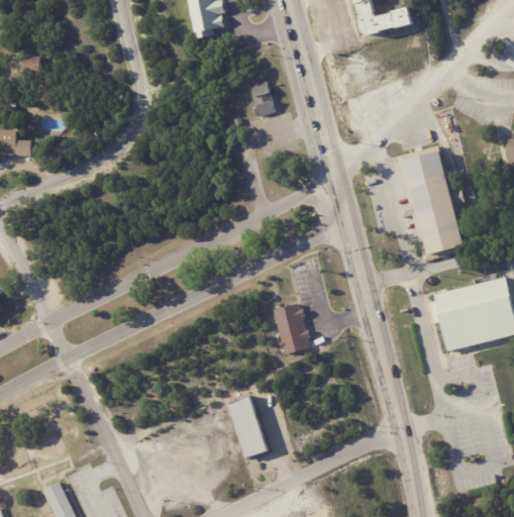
[(213,0),(213,2),(220,1),(223,14),(216,15),(216,17),(220,16),(222,27),(211,30),(212,36),(194,39),(186,0),(213,0)]
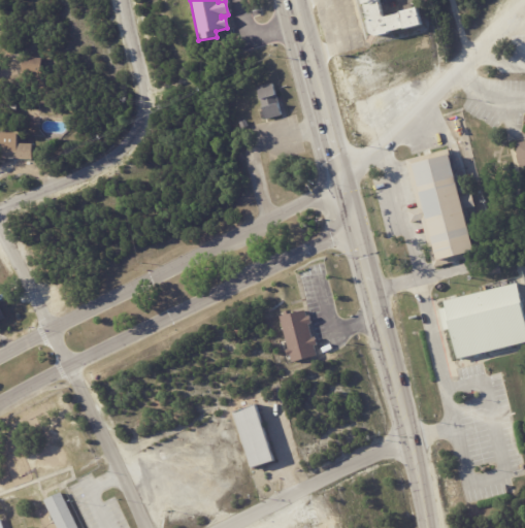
[(388,17),(400,13),(400,12),(417,7),(421,25),(404,29),(403,27),(388,32),(388,33),(376,36),(370,32),(367,21),(368,21),(364,3),(362,4),(361,0),(378,0),(382,17),(384,17),(384,18),(388,17)]
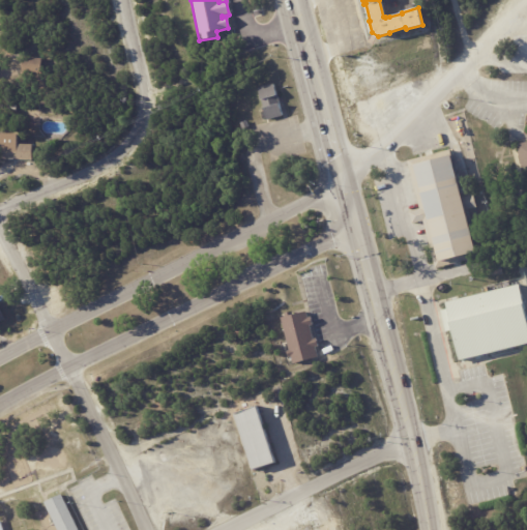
[(39,74),(20,74),(20,58),(39,58),(39,74)]
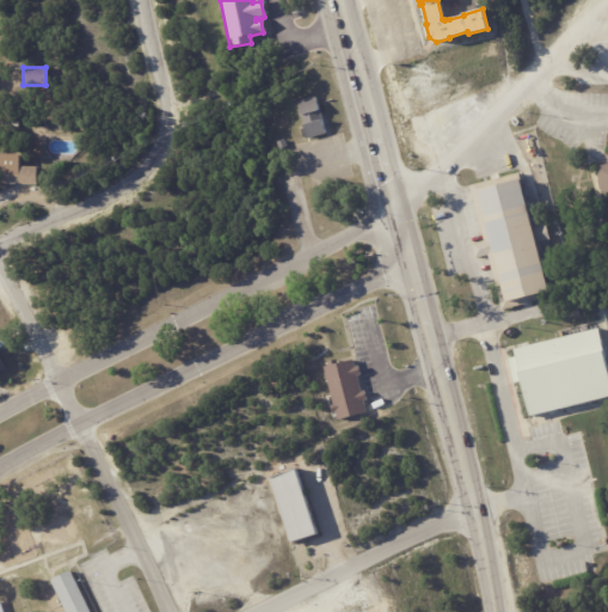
[(317,110),(324,134),(306,139),(295,103),(313,98),(317,110)]
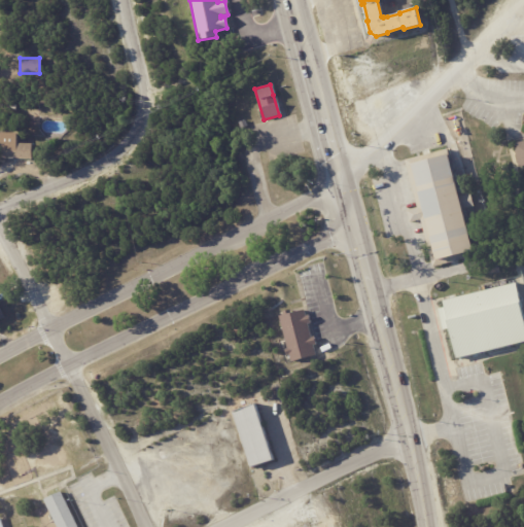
[(29,160),(0,160),(0,134),(14,134),(14,144),(30,144),(29,160)]
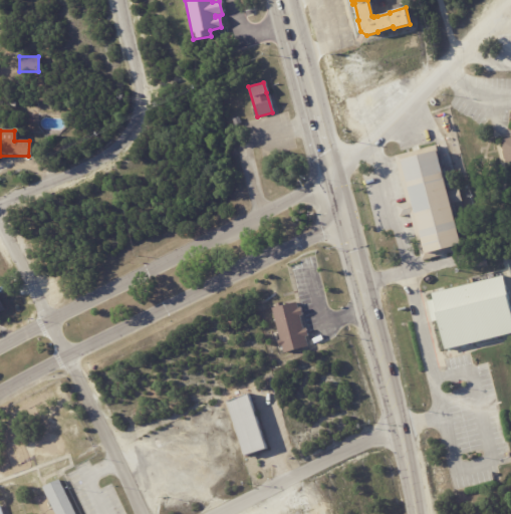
[(510,159),(504,161),(499,139),(510,136),(510,159)]
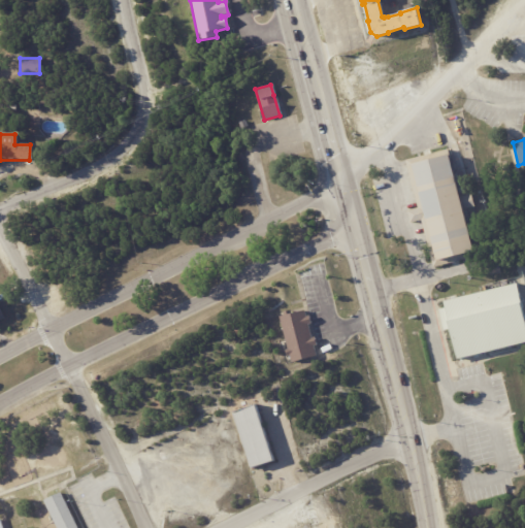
[(464,207),(462,207),(472,249),(430,260),(420,219),(409,222),(406,209),(417,207),(404,159),(447,147),(459,196),(470,193),(473,205),(464,207)]
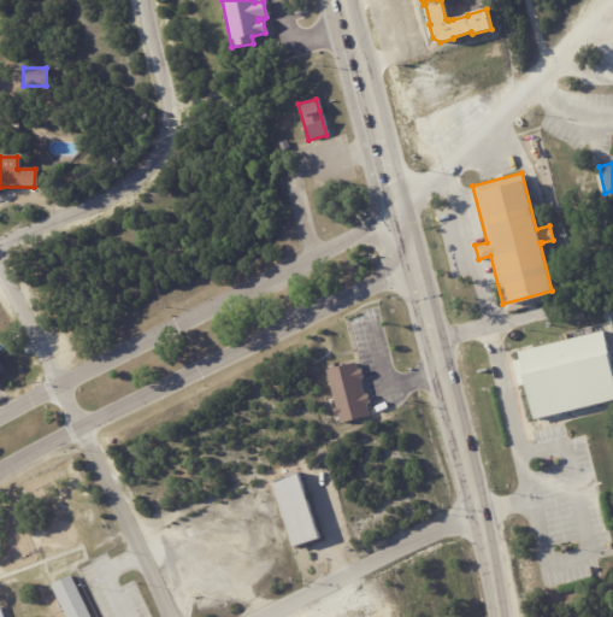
[(612,398),(534,418),(525,383),(517,385),(511,360),(519,358),(517,351),(602,329),(612,372),(612,398)]
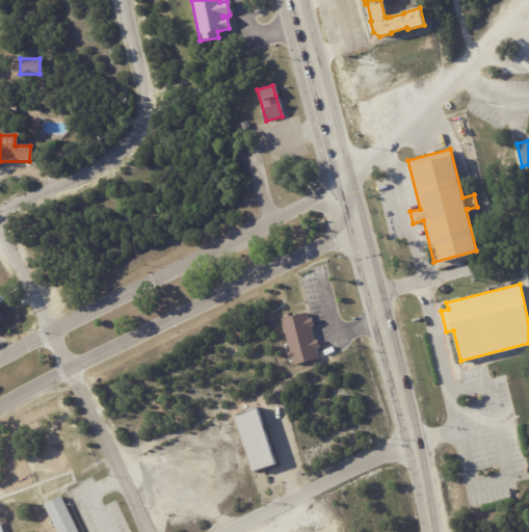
[(317,358),(292,364),(290,357),(288,357),(286,351),(288,351),(280,318),(306,312),(308,319),(311,318),(312,325),(309,325),(313,340),(316,339),(318,347),(314,347),(317,358)]
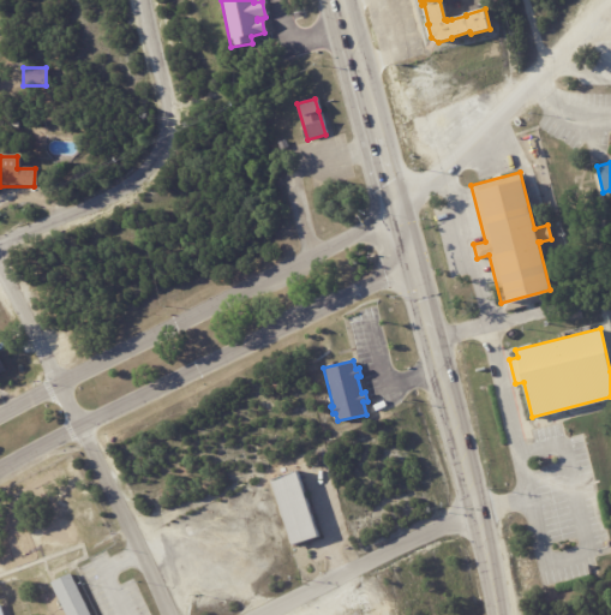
[(304,539),(291,543),(270,478),(295,470),(316,536),(304,539)]
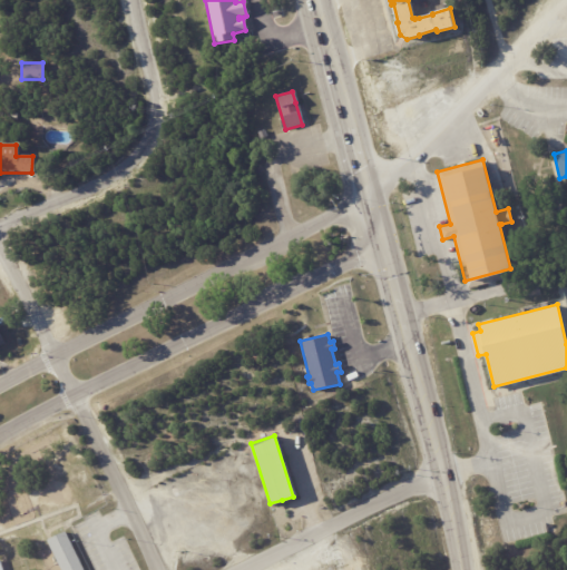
[(60,569),(46,540),(64,531),(82,569),(60,569)]
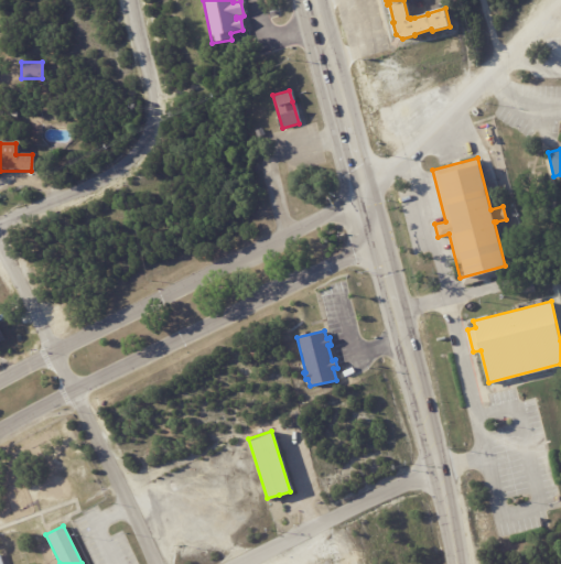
All buildings are outlined.
